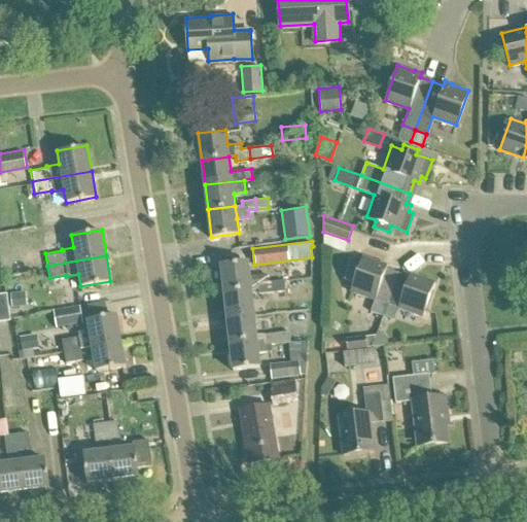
[(383,314),(396,277),(398,272),(386,268),(388,263),(380,259),(380,262),(363,255),(360,265),(350,261),(344,278),(354,282),(351,289),(375,299),(371,310),(383,314)]
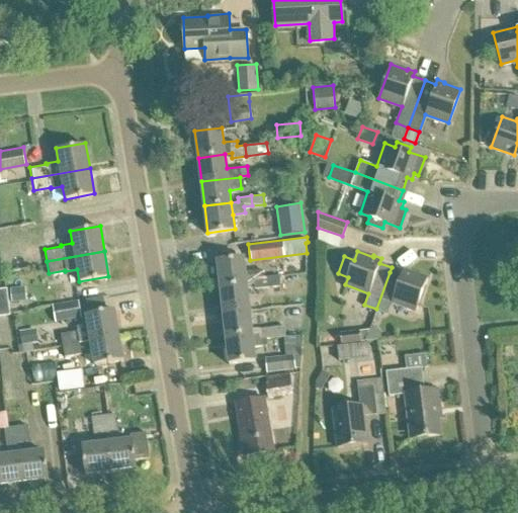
[(268,286),(266,275),(264,275),(263,268),(246,270),(244,257),(218,260),(221,286),(247,283),(247,282),(254,282),(255,287),(268,286)]
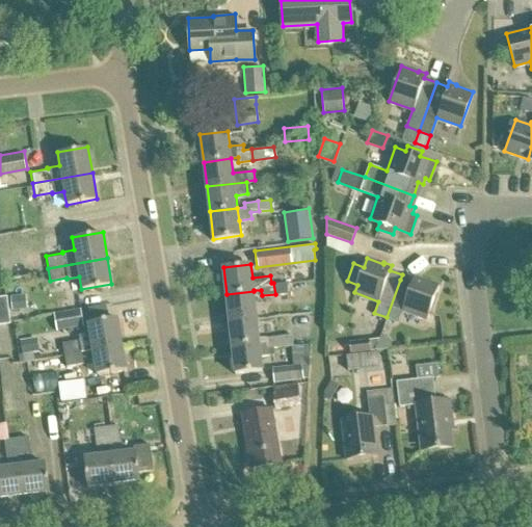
[(400,280),(387,317),(398,321),(402,310),(426,318),(439,283),(422,278),(422,275),(415,273),(413,278),(402,274),(400,280)]
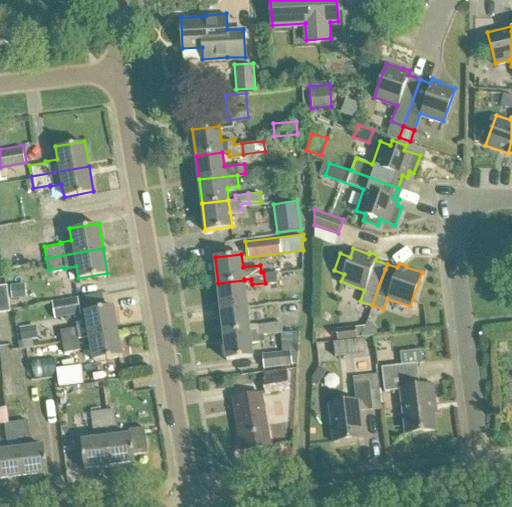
[(276,270),(263,272),(265,283),(277,281),(276,270)]
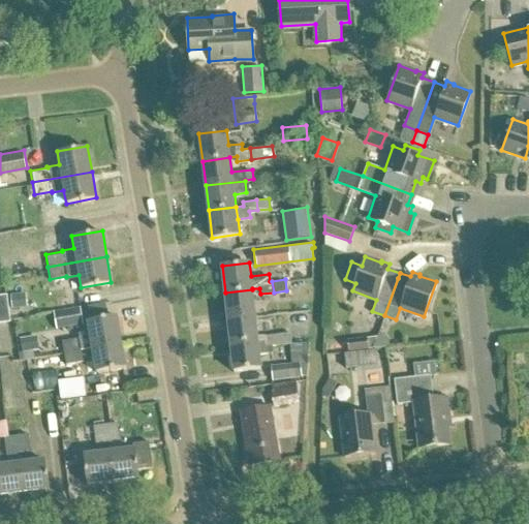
[(252,289),(225,293),(227,317),(255,314),(252,289)]
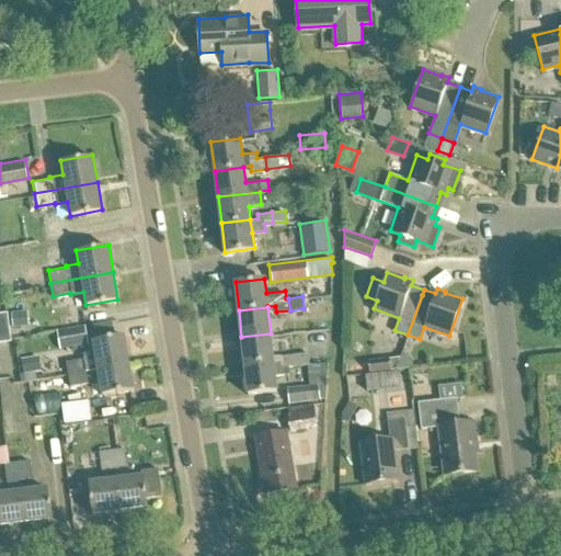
[(12,325),(29,324),(27,308),(11,310),(12,325)]
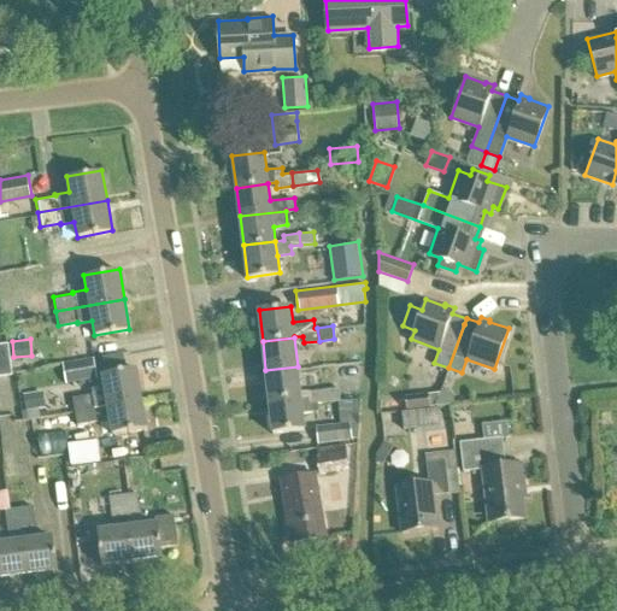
[(7,344),(0,344),(0,375),(11,374),(7,344)]
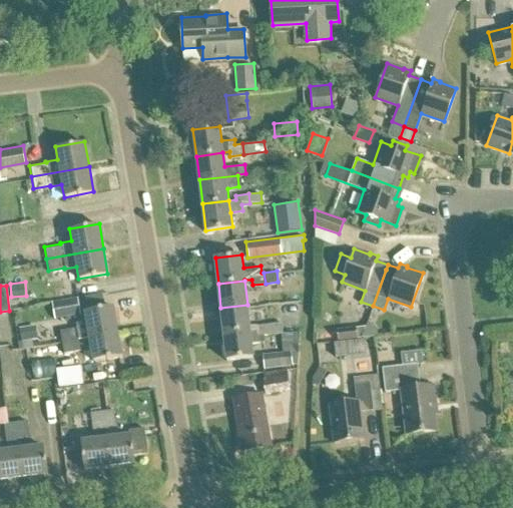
[(52,300),(54,317),(80,313),(77,296),(52,300)]
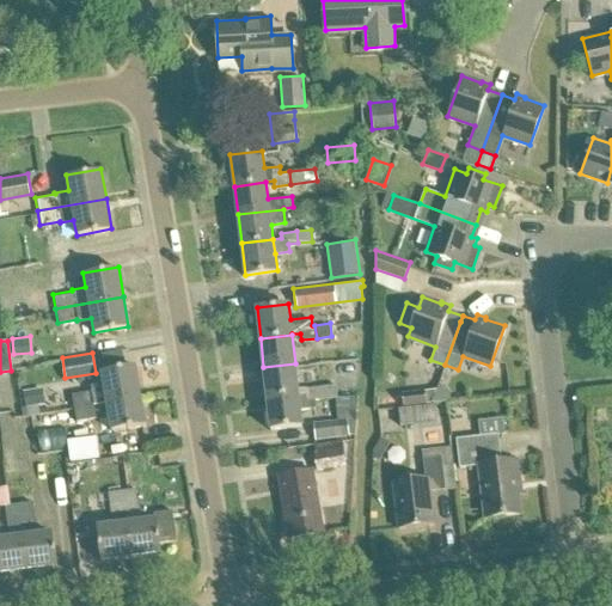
[(295,363),(263,367),(267,396),(299,392),(297,377),(307,375),(306,362),(295,363)]
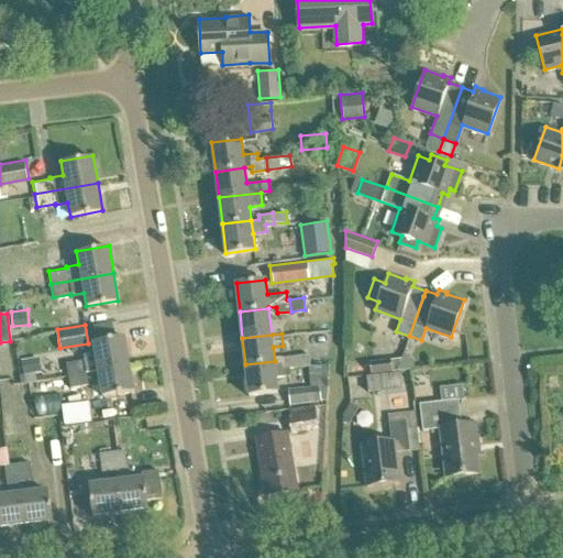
[(129,363),(124,336),(92,341),(96,356),(66,361),(68,373),(87,371),(98,369),(129,363)]
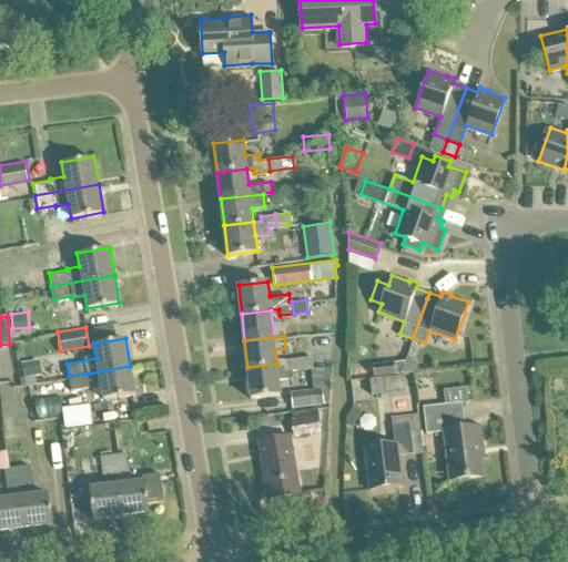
[(313,355),(298,356),(300,368),(311,367),(314,367),(313,355)]
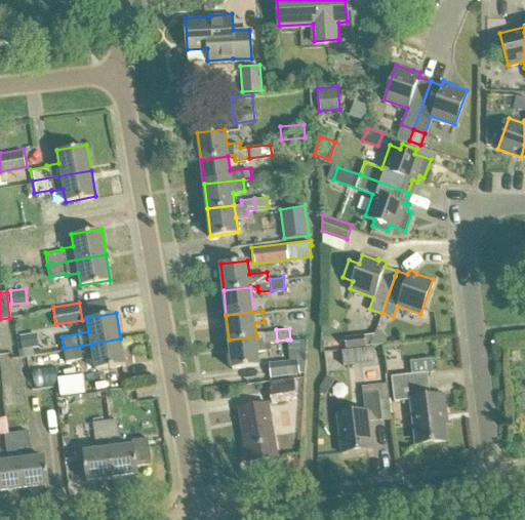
[(375,331),(371,345),(389,343),(388,336),(382,331),(377,328),(375,331)]
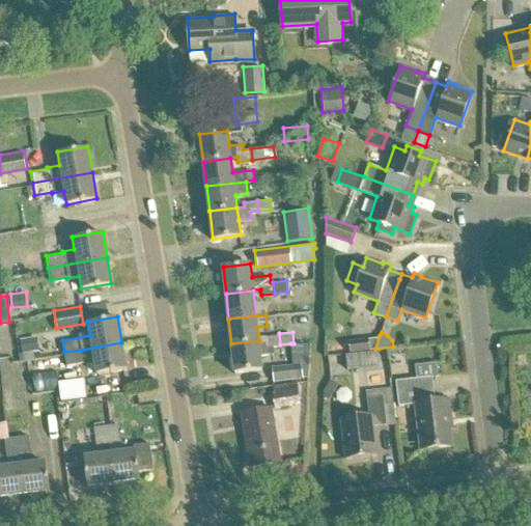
[(259,340),(231,343),(234,371),(262,368),(260,354),(274,352),(274,345),(280,344),(279,333),(266,335),(266,340),(259,340)]
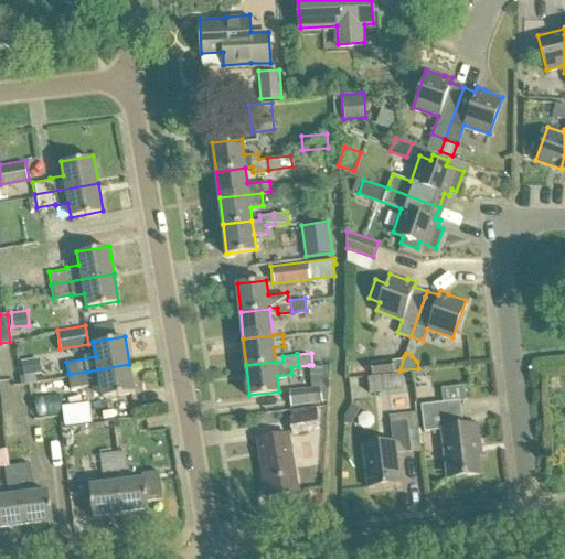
[(23,374),(42,371),(39,355),(21,358),(23,374)]
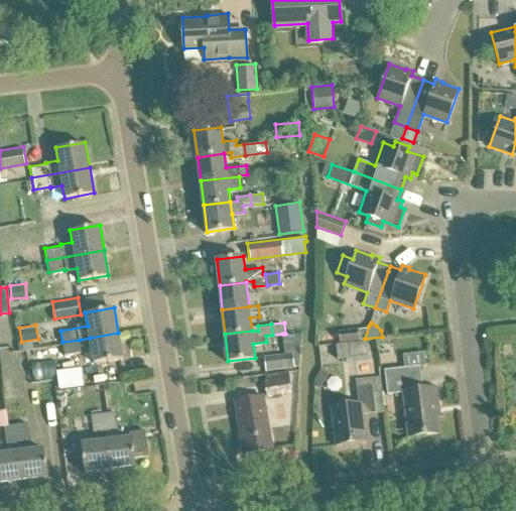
[(369,326),(368,326),(339,330),(340,342),(365,339),(369,326)]
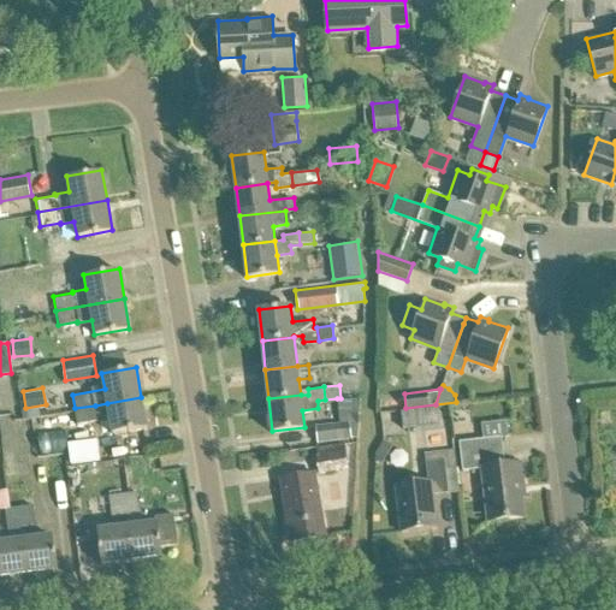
[(147,427),(141,397),(107,403),(110,418),(112,433),(147,427)]
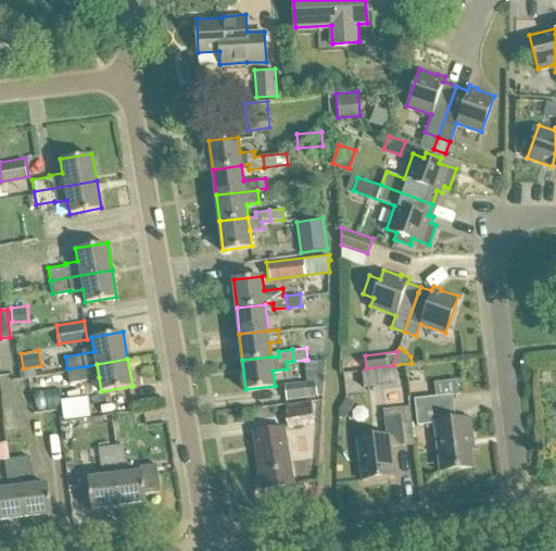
[(307,360),(304,360),(306,380),(285,383),(286,398),(317,395),(317,392),(319,391),(316,359),(307,360)]
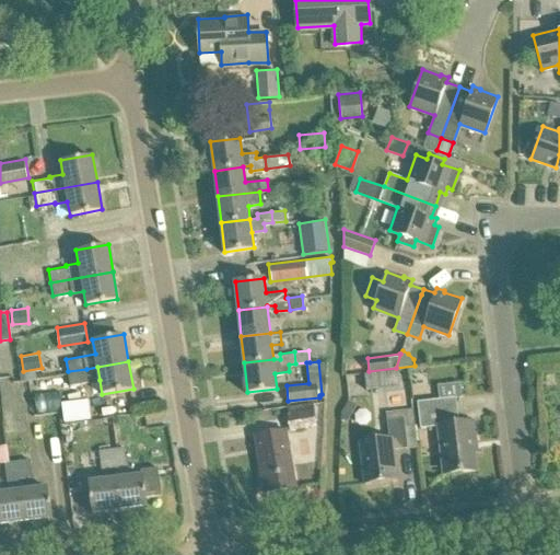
[(386,411),(387,417),(386,417),(388,436),(359,440),(364,483),(397,478),(393,448),(407,446),(418,444),(416,424),(415,424),(408,367),(399,368),(400,371),(401,371),(403,390),(401,390),(404,408),(386,411)]
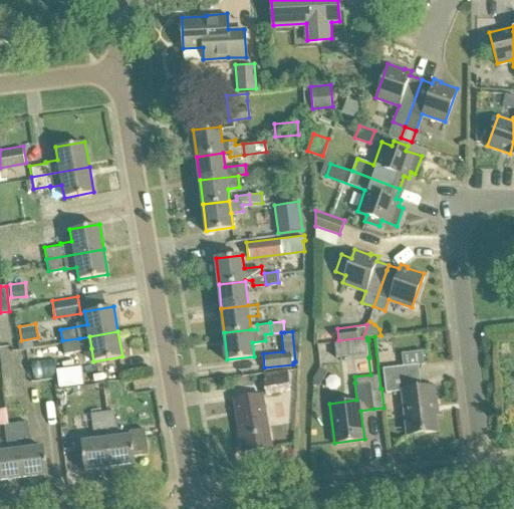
[(81,350),(79,338),(62,340),(64,352),(81,350)]
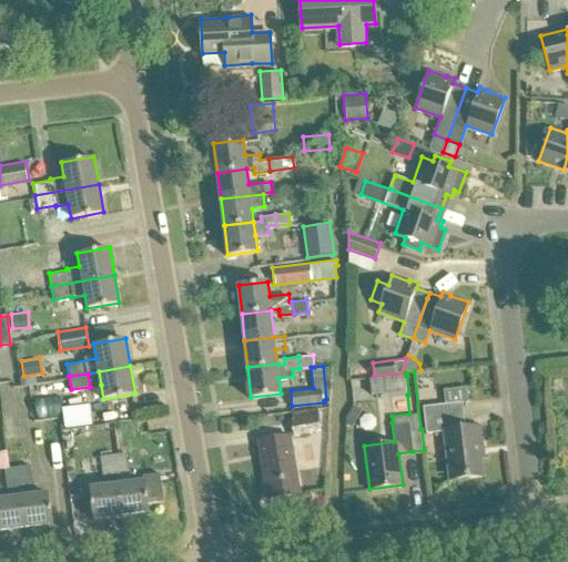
[(480,426),(463,427),(459,401),(467,401),(466,387),(443,389),(444,402),(423,405),(426,432),(444,430),(449,479),(484,474),(480,445),(483,445),(480,426)]
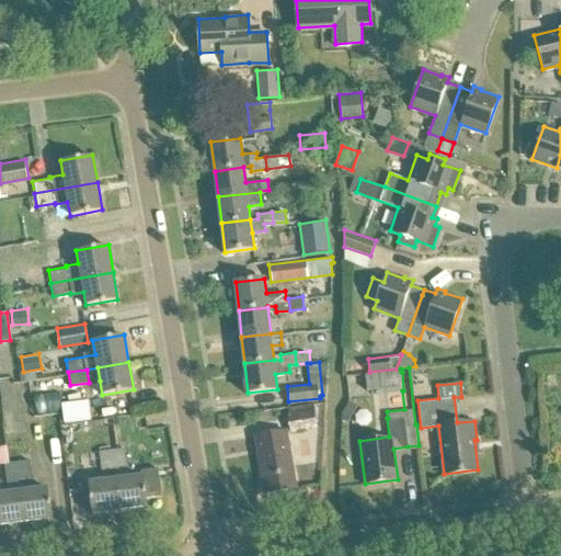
[(89,399),(61,401),(64,422),(91,419),(89,399)]
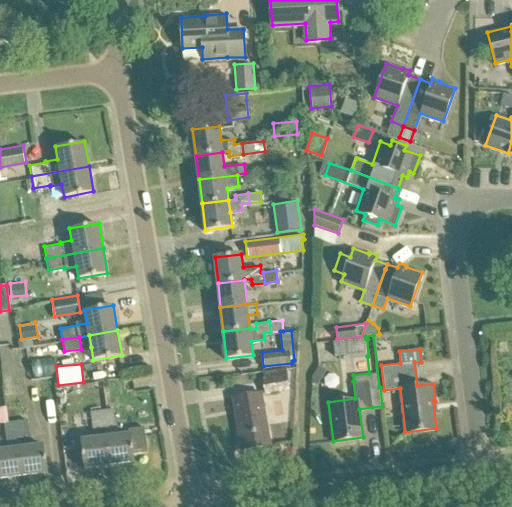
[(262,377),(265,392),(290,388),(286,367),(263,370),(264,377),(262,377)]
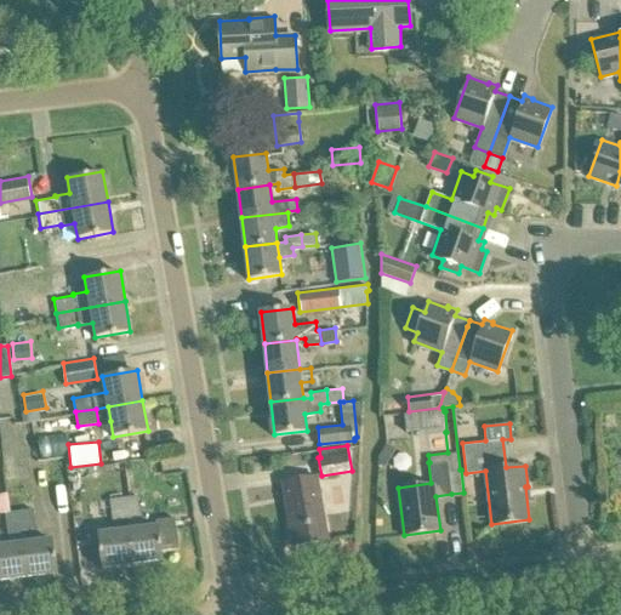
[(317,474),(283,480),(294,544),(328,539),(317,474)]
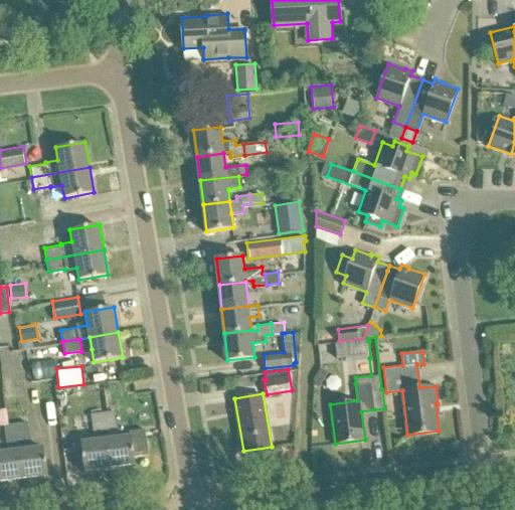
[(115,409),(103,411),(106,429),(117,427),(115,409)]
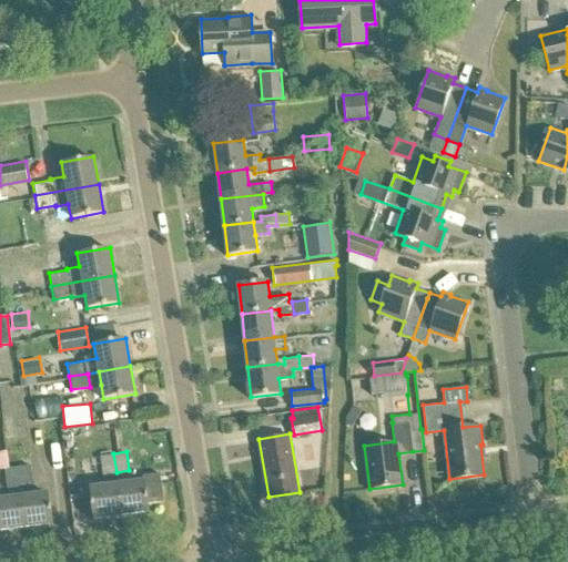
[(113,453),(101,455),(103,473),(117,472),(113,453)]
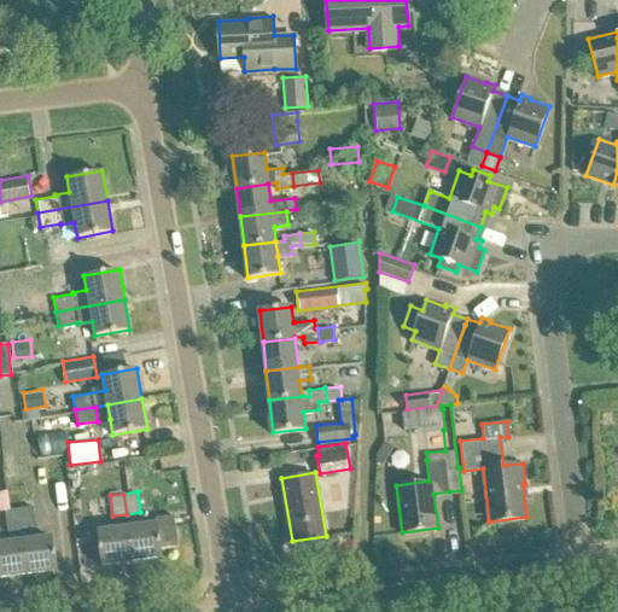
[(34,505),(19,506),(21,525),(34,523),(36,523),(34,505)]
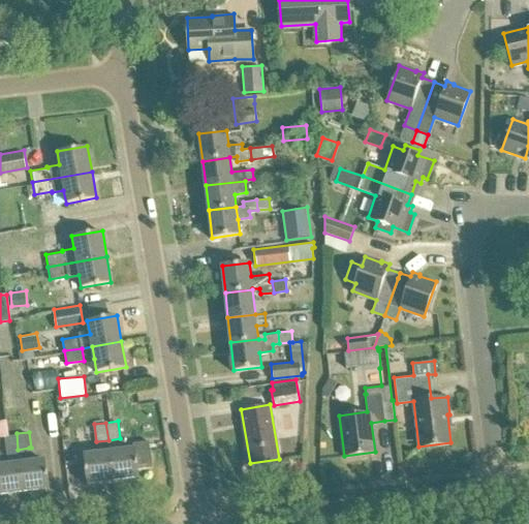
[(18,450),(17,433),(4,435),(7,463),(0,463),(0,493),(24,491),(20,462),(18,450)]
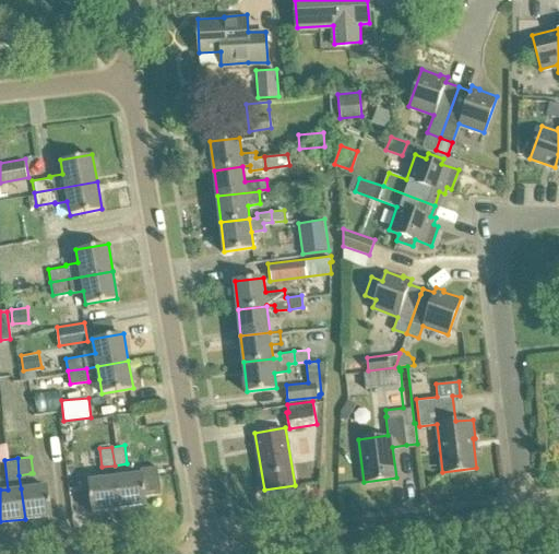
[(141,473),(116,476),(119,507),(147,504),(146,495),(162,493),(157,466),(140,468),(141,473)]
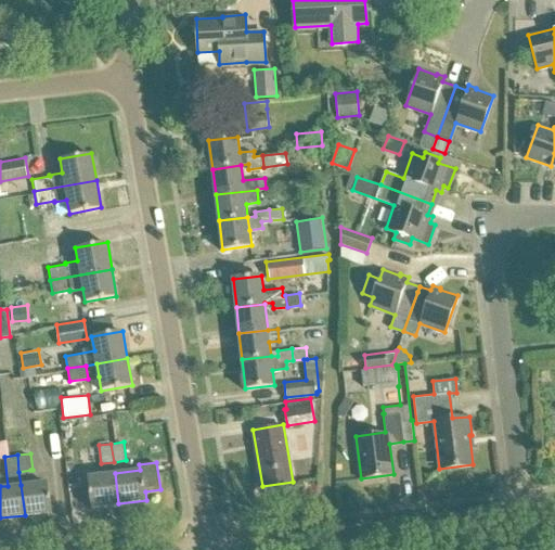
[(115,473),(88,476),(91,507),(118,503),(115,473)]
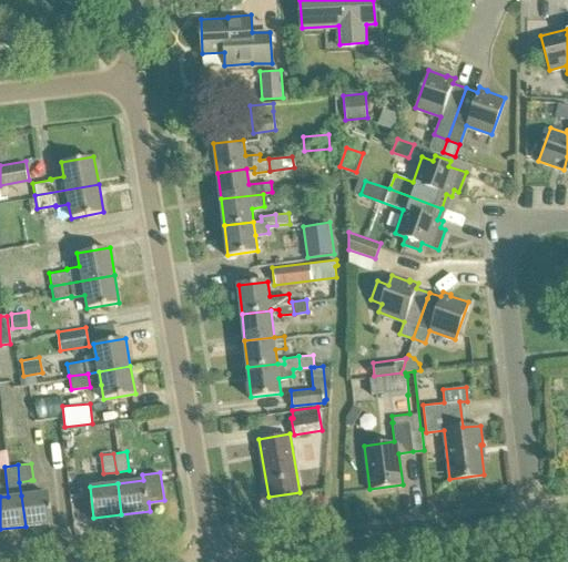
[(21,496),(26,527),(53,523),(49,491),(21,496)]
